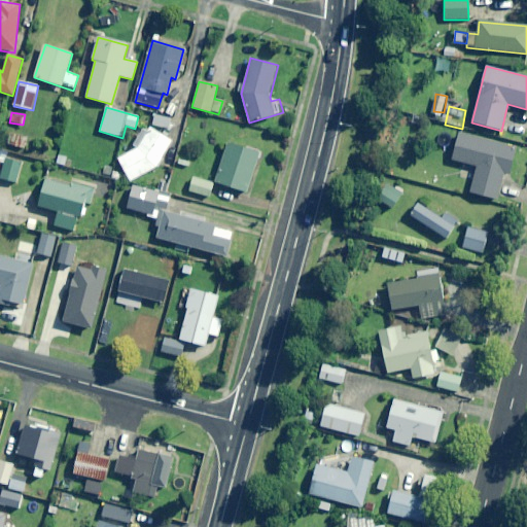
[(172,141),(151,129),(137,148),(117,159),(130,180),(155,168),(172,141)]
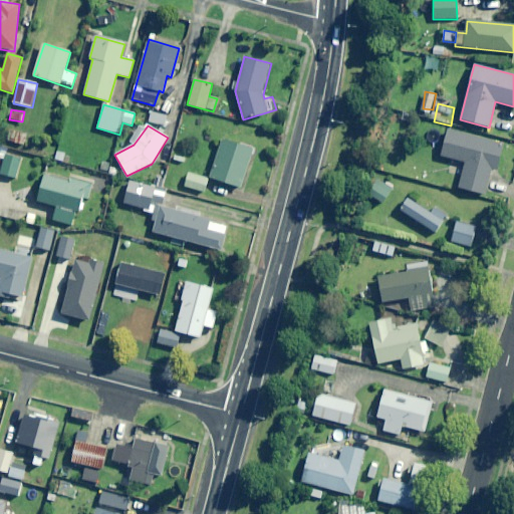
[(502,145),(448,130),(440,156),(463,162),(466,163),(459,188),(483,195),(490,169),(495,171),(502,145)]
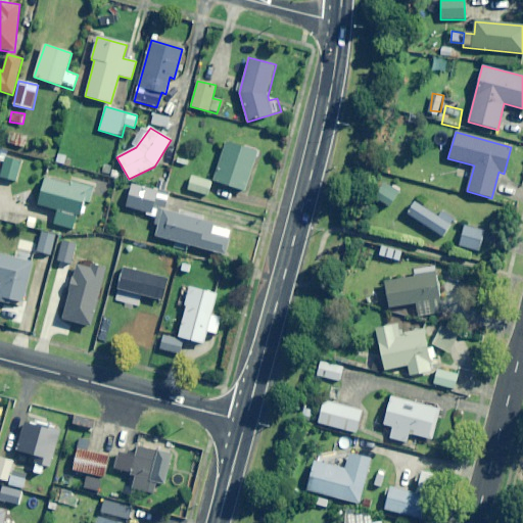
[(255,151),(225,141),(212,181),(244,190),(255,151)]
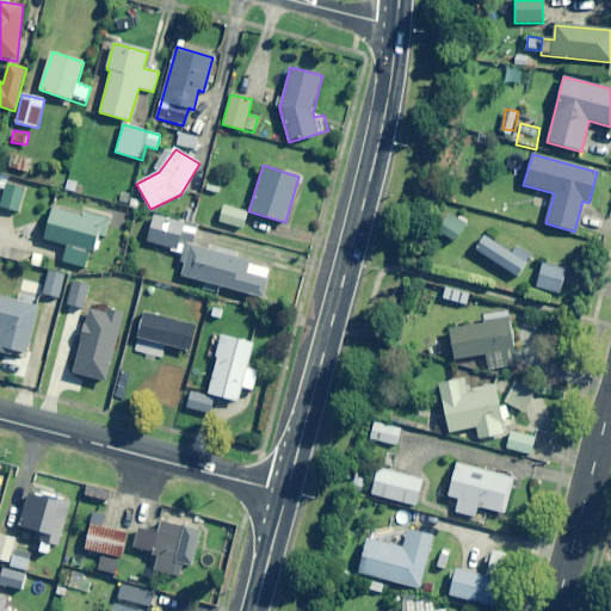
[(29,189),(0,179),(0,187),(5,190),(0,205),(0,207),(20,214),(29,189)]
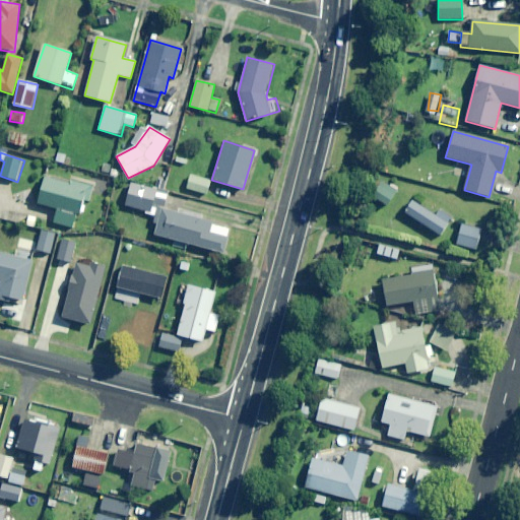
[(187,176),(184,192),(206,197),(210,181),(187,176)]
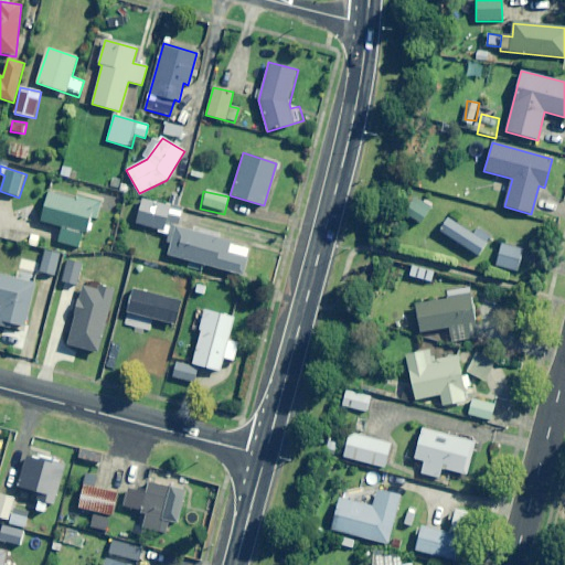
[(77,202),(50,193),(40,222),(62,228),(57,242),(80,248),(89,215),(96,217),(100,204),(80,198),(77,202)]
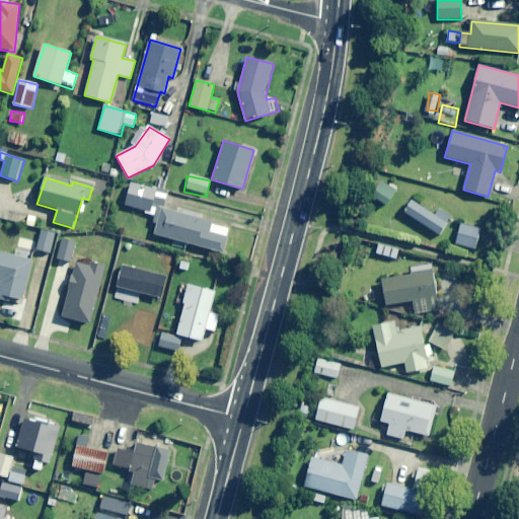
[(395,190),(380,181),(372,198),(387,206),(395,190)]
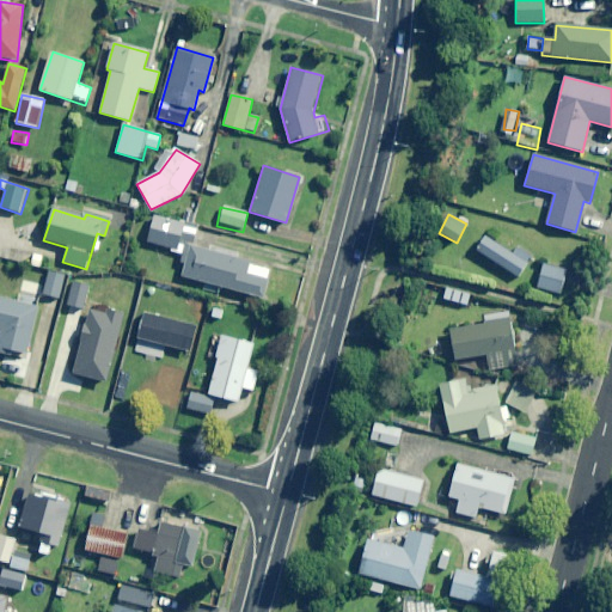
[(146,244),(183,254),(185,244),(179,242),(183,225),(153,216),(146,244)]
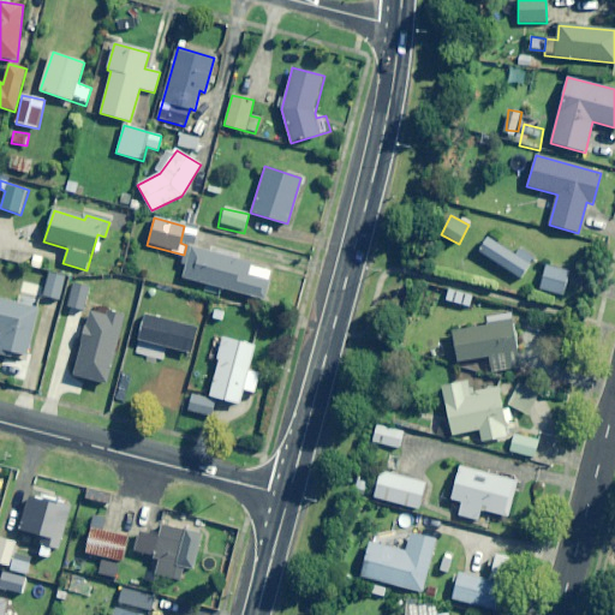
[(535,263),(488,234),(478,250),(524,279),(535,263)]
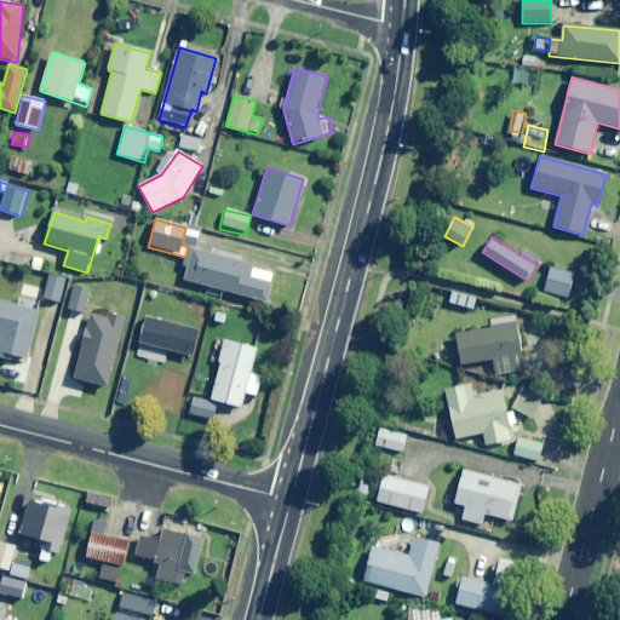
[(254,264),(196,248),(191,247),(189,257),(183,281),(265,303),(274,274),(253,268),(254,264)]
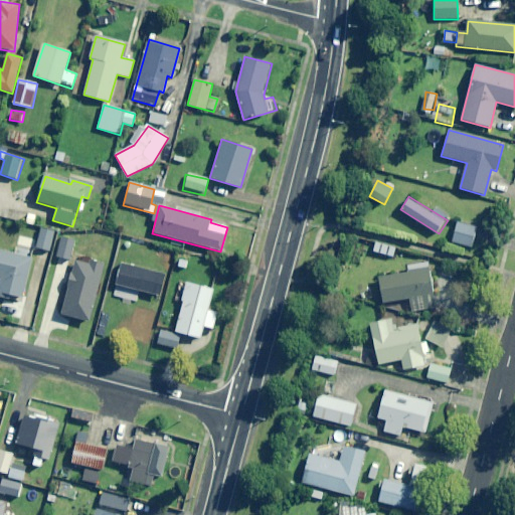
[(478,228),(458,223),(453,242),(473,247),(478,228)]
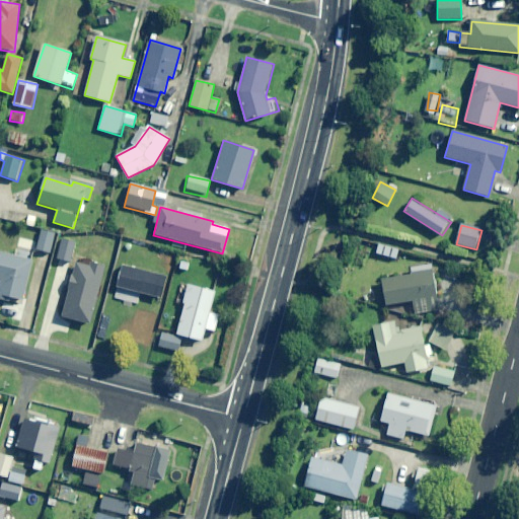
[(56,232),(44,228),(38,249),(50,253),(56,232)]
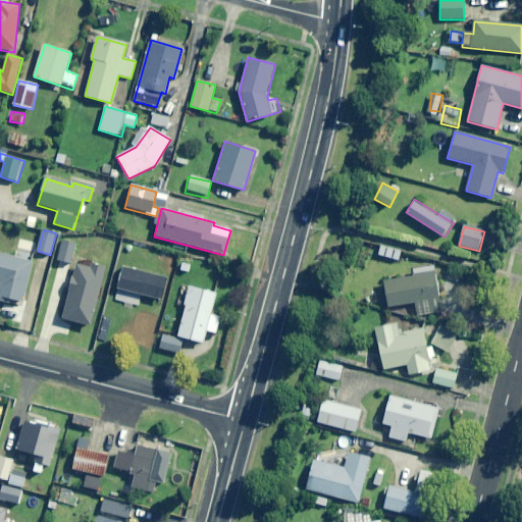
[(77,244),(62,241),(57,260),(72,264),(77,244)]
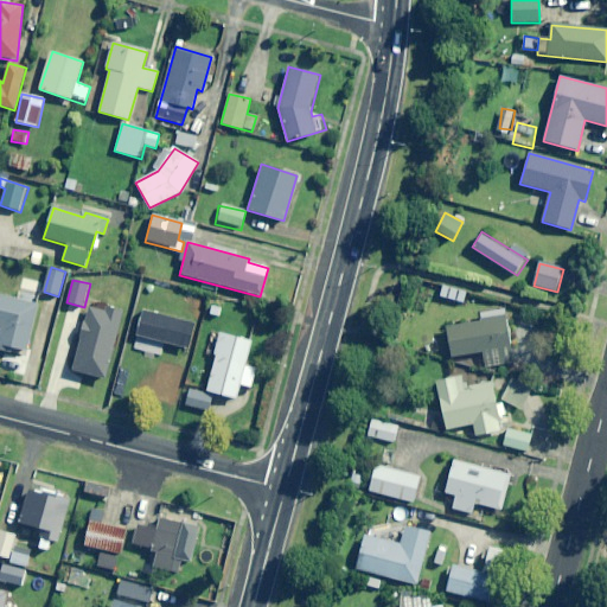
[(38,305),(0,295),(0,326),(1,327),(0,333),(0,350),(11,353),(12,349),(27,352),(38,305)]
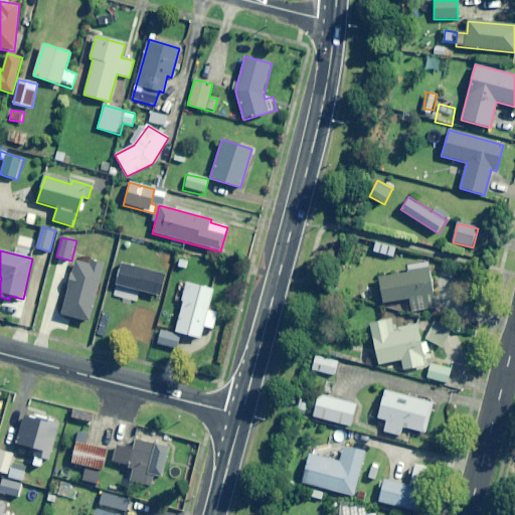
[(91,266),(74,262),(61,315),(89,322),(103,265),(92,263),(91,266)]
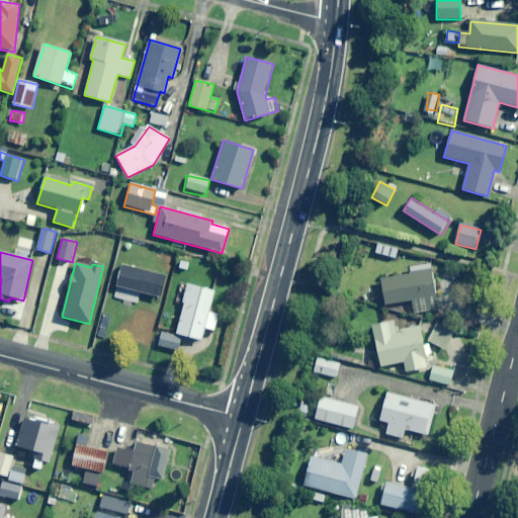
[(437,311),(430,271),(380,280),(384,306),(414,299),(417,315),(437,311)]
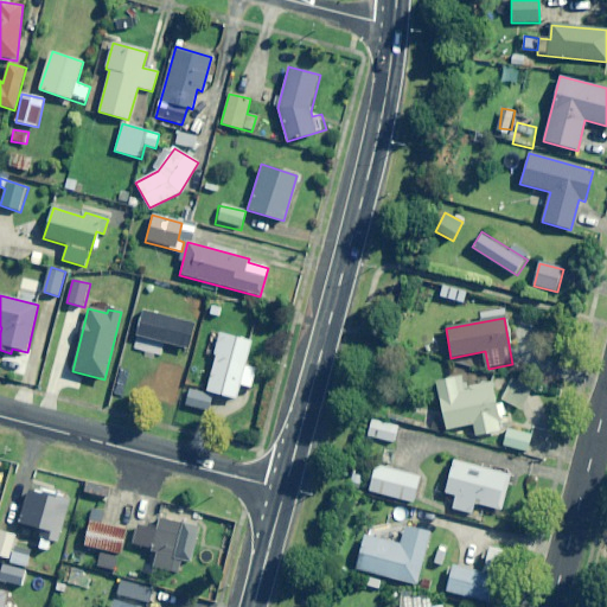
[(251,342),(222,334),(208,391),(237,400),(241,385),(251,388),(256,370),(246,366),(251,342)]
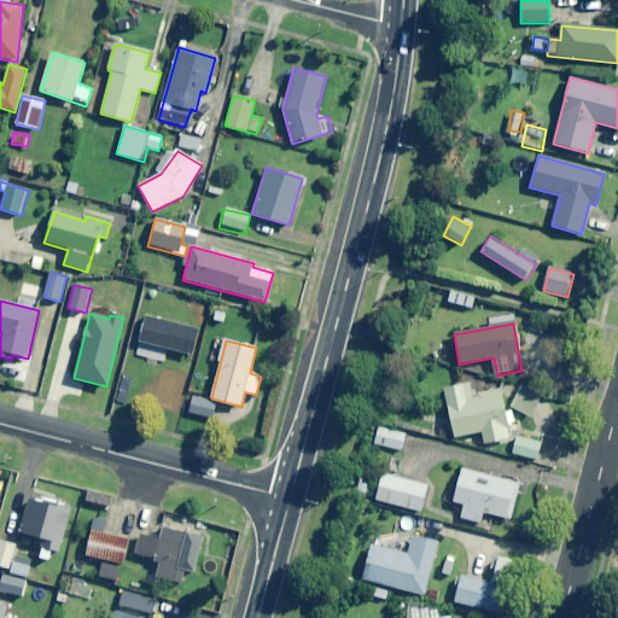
[(472,396),(470,384),(444,389),(454,438),(483,432),(485,444),(511,439),(501,390),(472,396)]
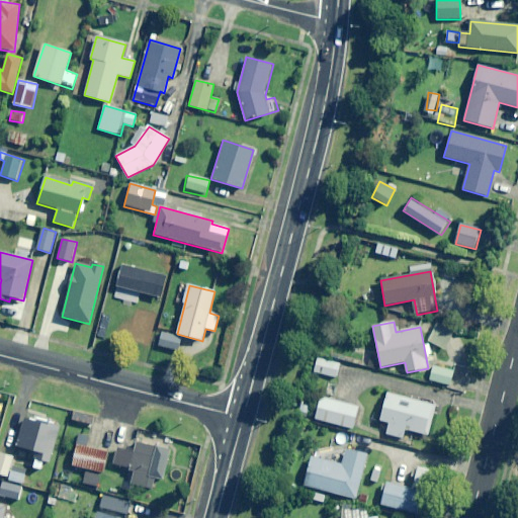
[(453,335),(436,326),(428,341),(445,350),(453,335)]
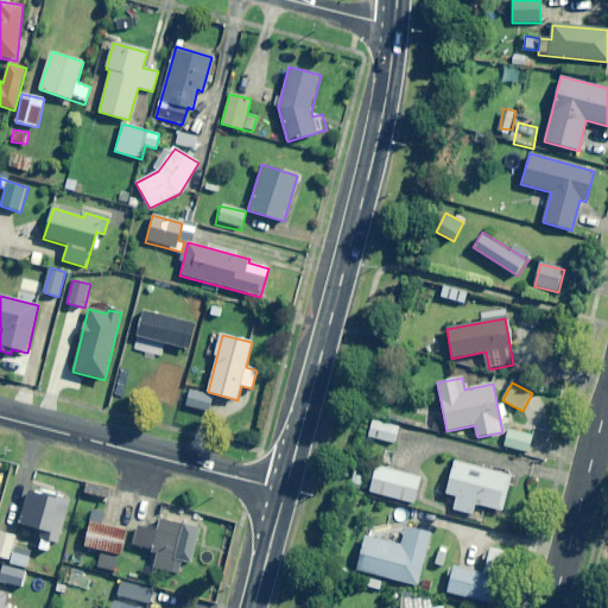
[(214,397),(189,391),(185,406),(209,412),(214,397)]
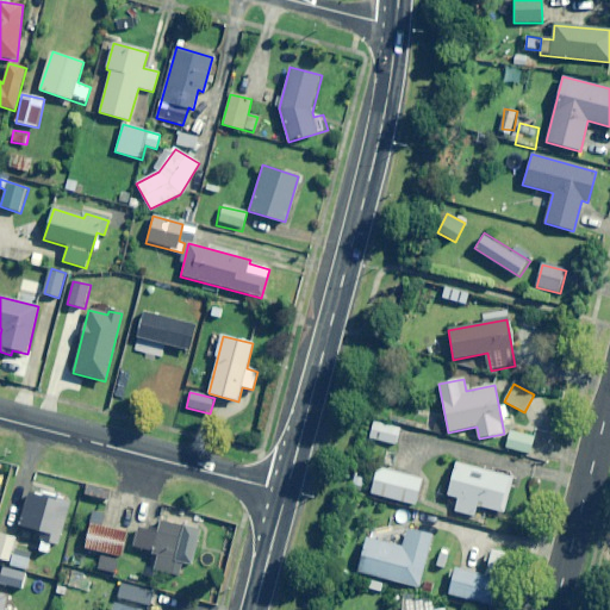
[(400,428),(373,423),(371,440),(398,444),(400,428)]
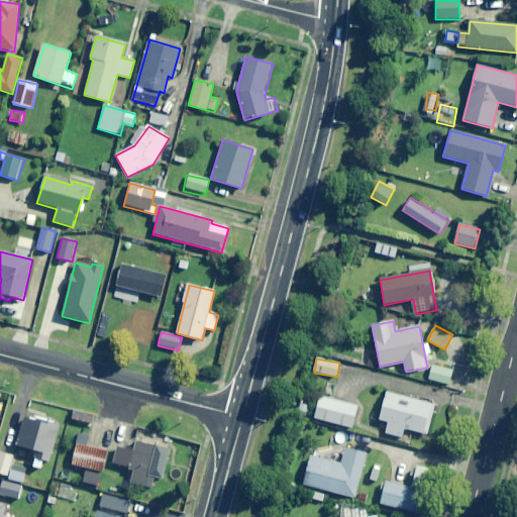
[(453,371),(432,366),(429,380),(450,385),(453,371)]
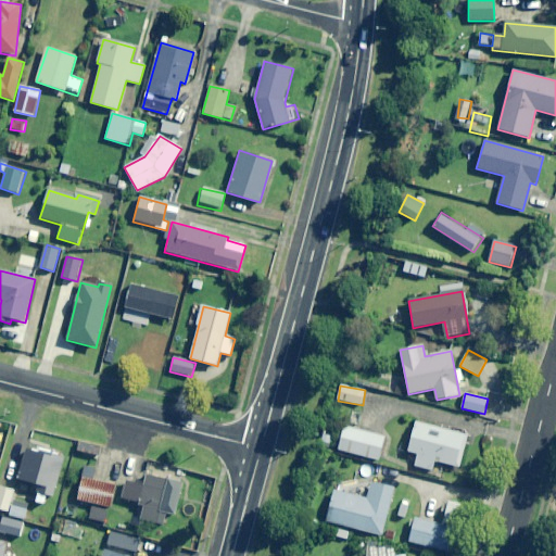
[(468,436),(416,422),(408,452),(418,455),(415,466),(432,470),(434,462),(459,468),(468,436)]
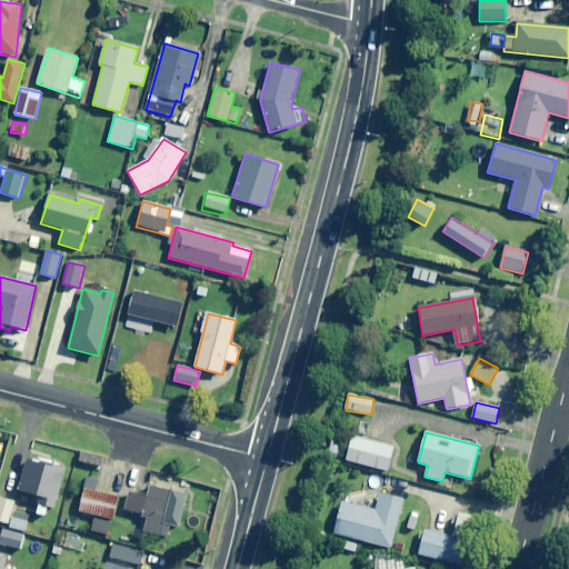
[(393,447),(352,437),(346,461),(387,471),(393,447)]
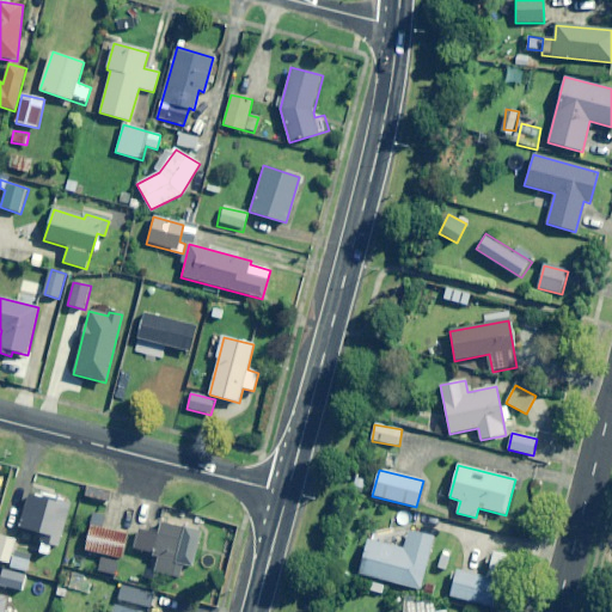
[(50,490),(34,484),(19,527),(43,536),(38,551),(54,557),(72,505),(48,496),(50,490)]
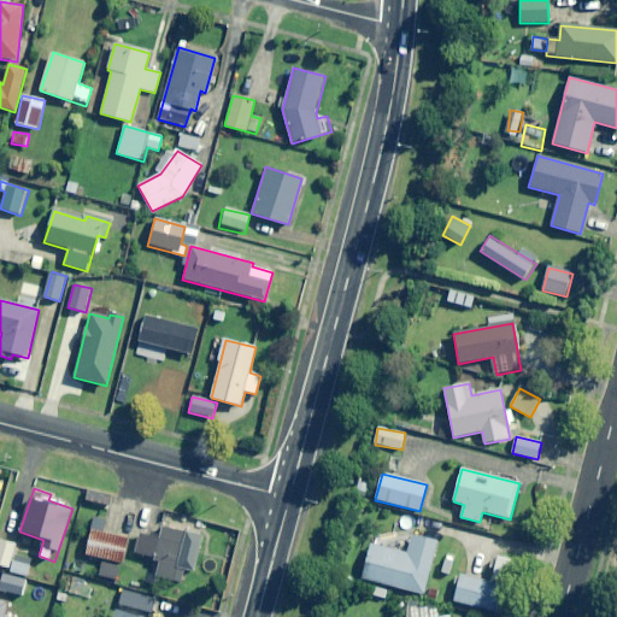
[(110,497),(87,491),(84,500),(107,506),(110,497)]
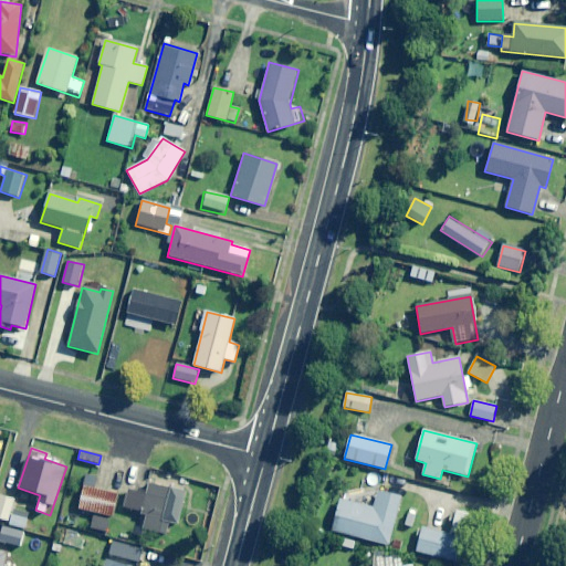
[(124,507),(140,512),(139,514),(146,515),(143,528),(166,534),(169,523),(179,525),(187,494),(149,485),(147,494),(128,490),(124,507)]
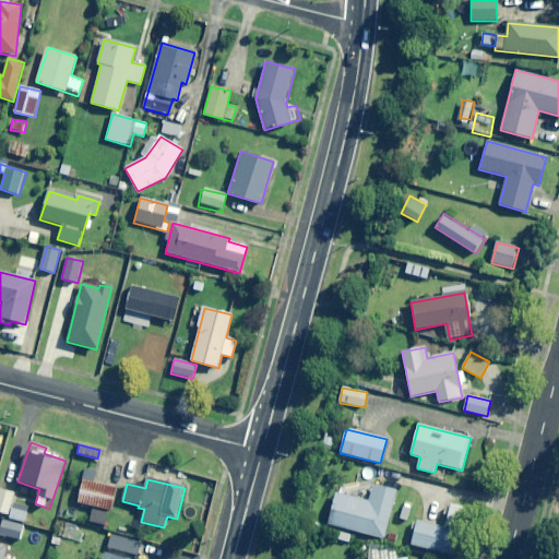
[(116,487),(81,480),(76,502),(111,510),(116,487)]
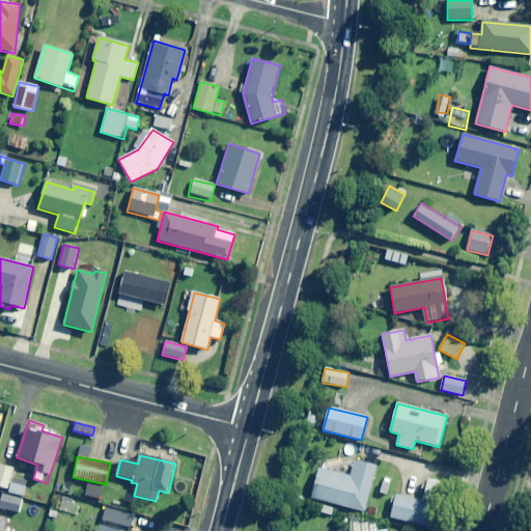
[(375,466),(353,460),(350,475),(317,468),(310,499),(365,511),(375,466)]
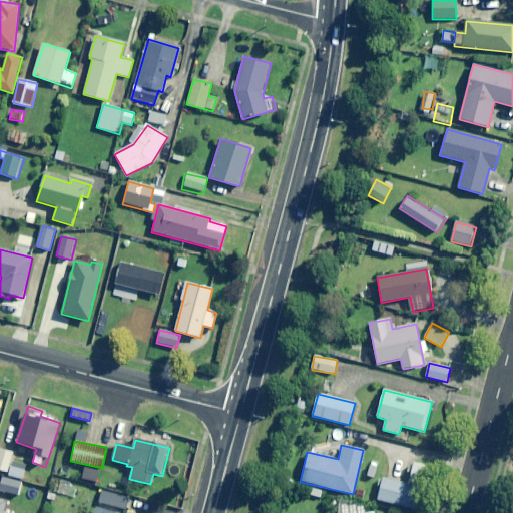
[(13,452),(0,449),(0,470),(8,472),(13,452)]
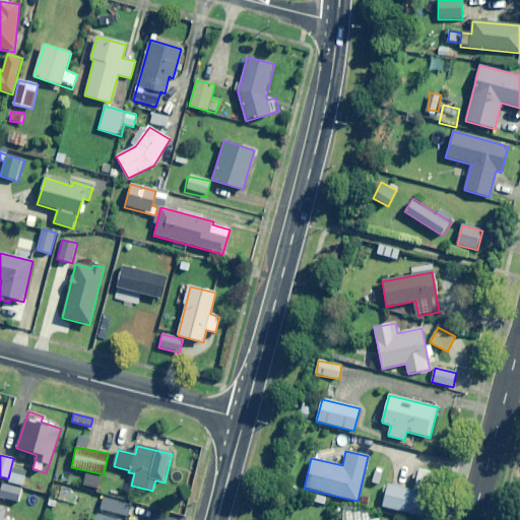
[(432,471),(417,469),(414,490),(429,492),(432,471)]
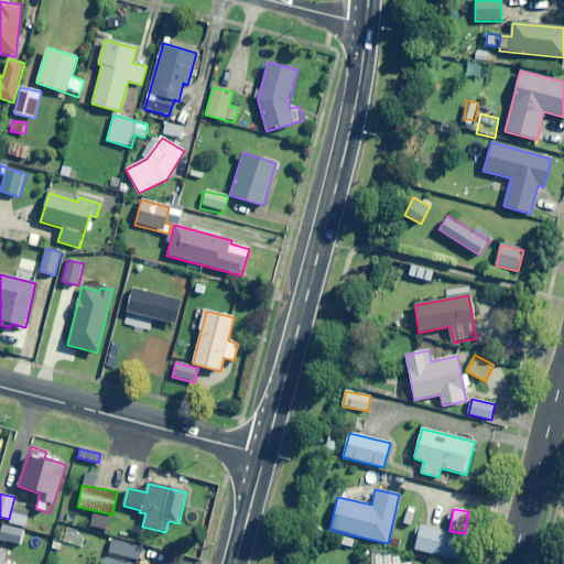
[(104,517),(91,514),(90,527),(101,529),(104,517)]
